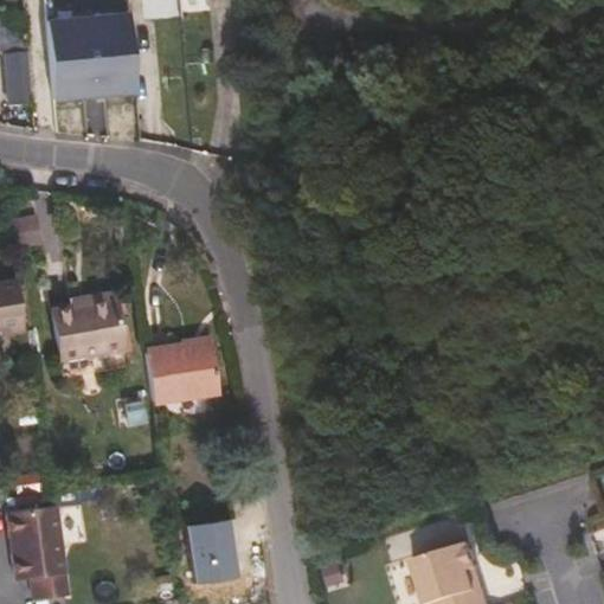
[(136,11),(53,17),(58,101),(141,95),(136,11)]
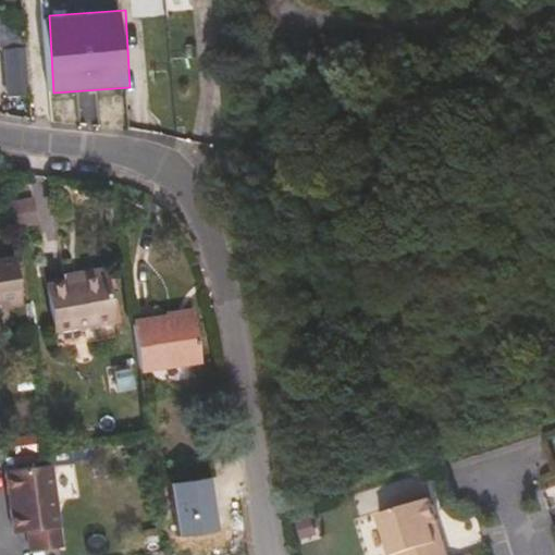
[(9,94),(29,93),(25,45),(5,46),(9,94)]
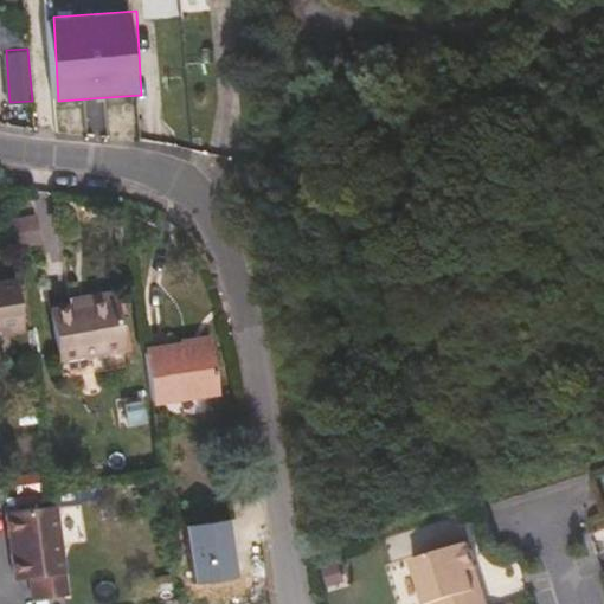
[(11,223),(13,248),(37,244),(33,220),(11,223)]
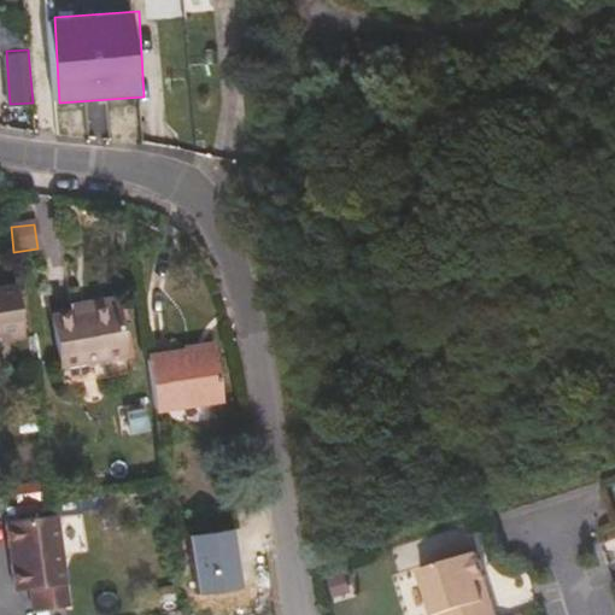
[(25,337),(17,283),(0,286),(0,332),(0,333),(9,331),(11,339),(25,337)]
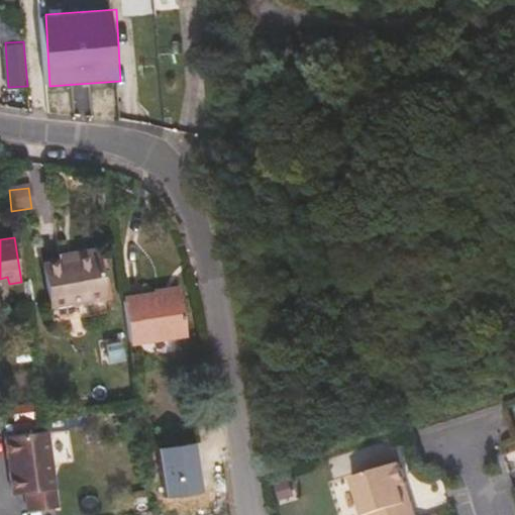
[(76,260),(63,262),(45,264),(52,304),(105,295),(99,249),(75,252),(76,260)]
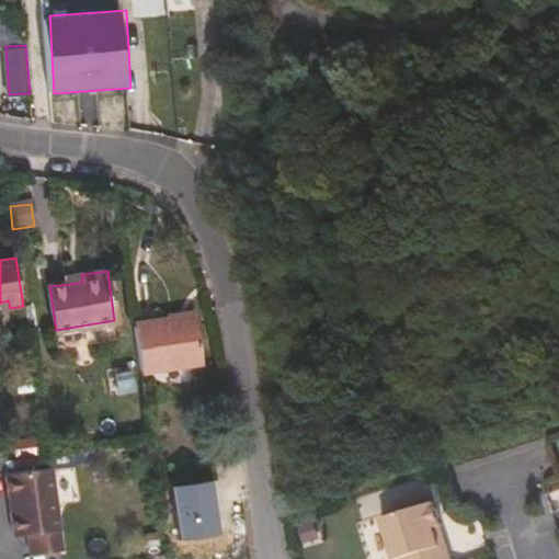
[(66,276),(68,284),(82,282),(81,274),(66,276)]
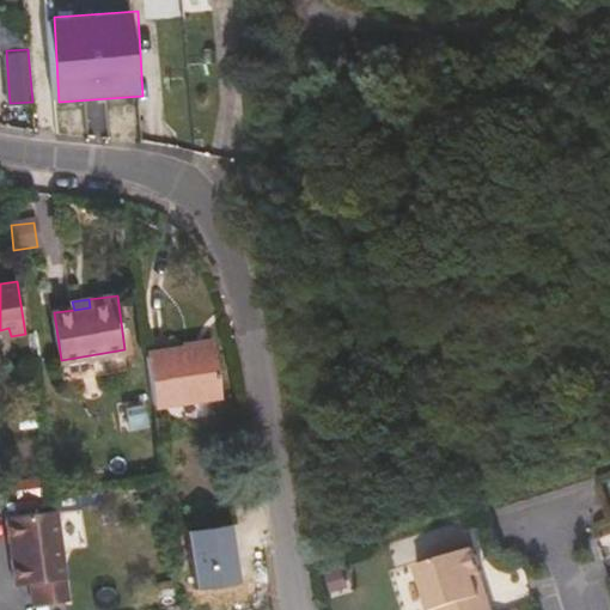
[(183,342),(184,348),(215,343),(214,337),(183,342)]
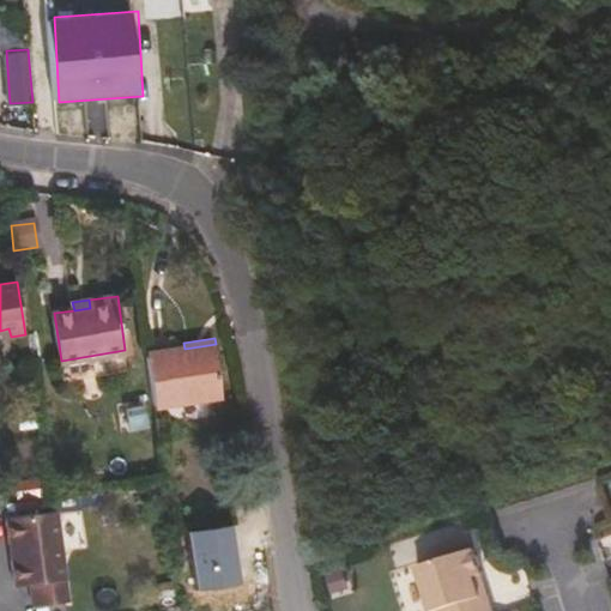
[(185,349),(150,354),(157,406),(224,395),(216,344),(185,349)]
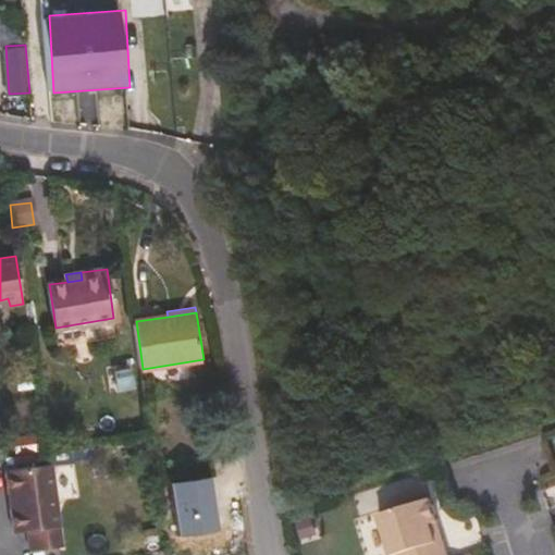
[(44,448),(42,432),(15,436),(19,453),(44,448)]
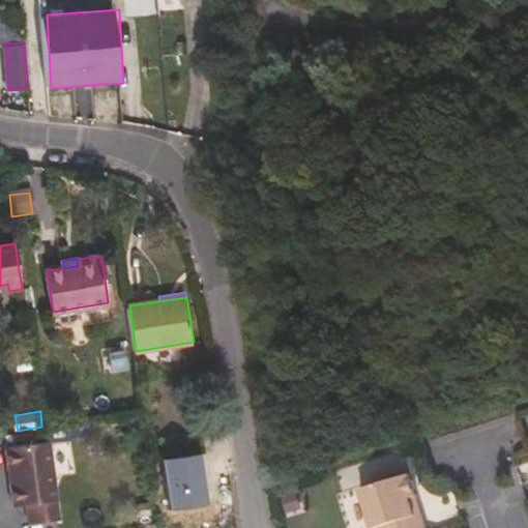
[(51,441),(46,442),(58,521),(62,520),(51,441)]
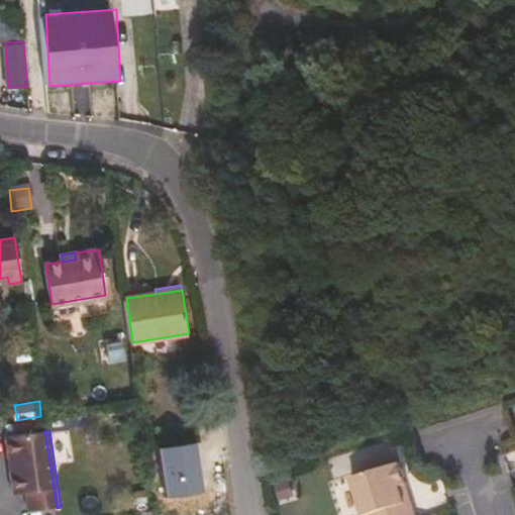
[(57,508),(44,431),(8,436),(15,493),(27,492),(30,511),(57,508)]
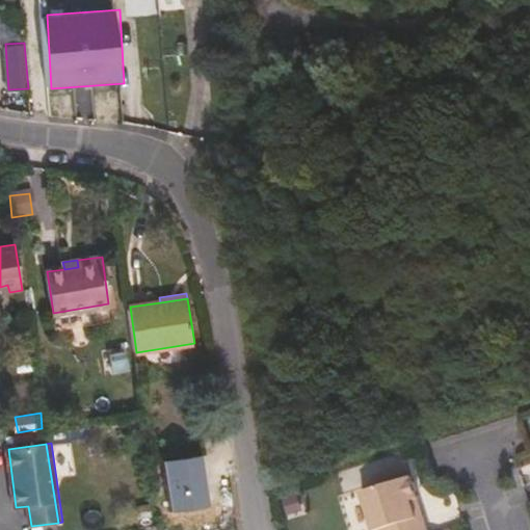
[(419,529),(413,511),(419,509),(412,487),(363,504),(372,529),(419,529)]
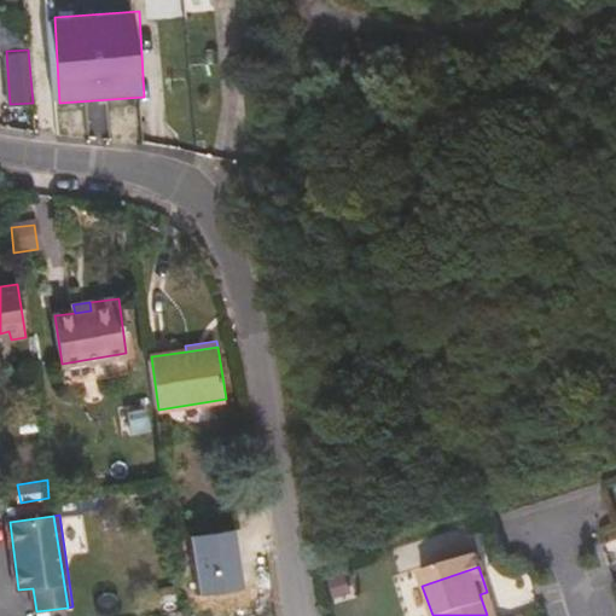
[(480,594),(487,615),(495,615),(487,592),(480,594)]
